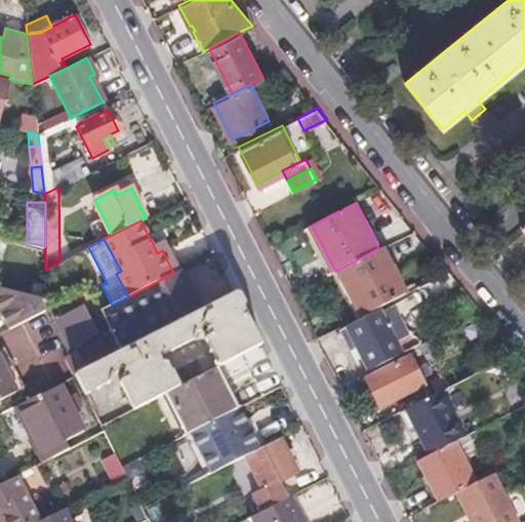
[(164,241),(154,246),(157,253),(162,250),(173,273),(179,270),(164,241)]
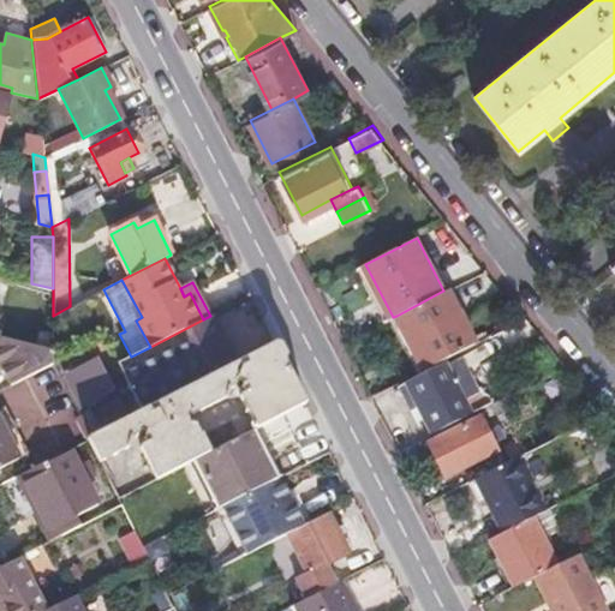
[(451,288),(443,291),(396,316),(424,369),(478,342),(451,288)]
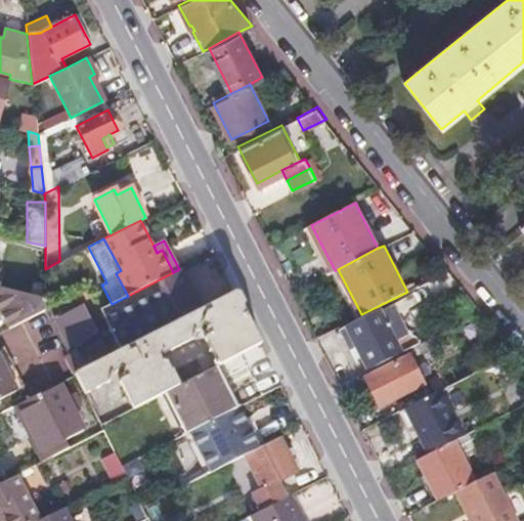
[(128,296),(112,304),(100,309),(121,350),(201,309),(184,276),(182,276),(179,269),(173,272),(128,296)]
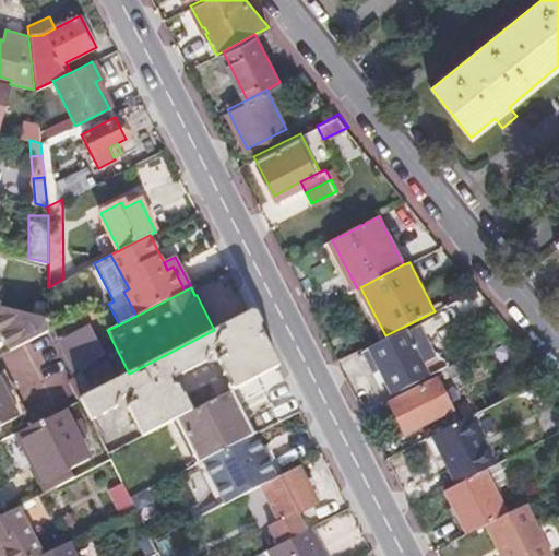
[(48,329),(48,317),(0,305),(0,330),(2,332),(10,349),(48,329)]
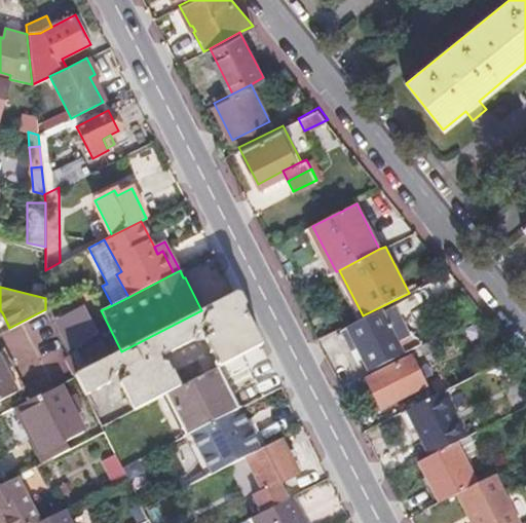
[(88,288),(45,309),(68,356),(66,357),(74,376),(76,375),(121,351),(101,310),(88,288)]
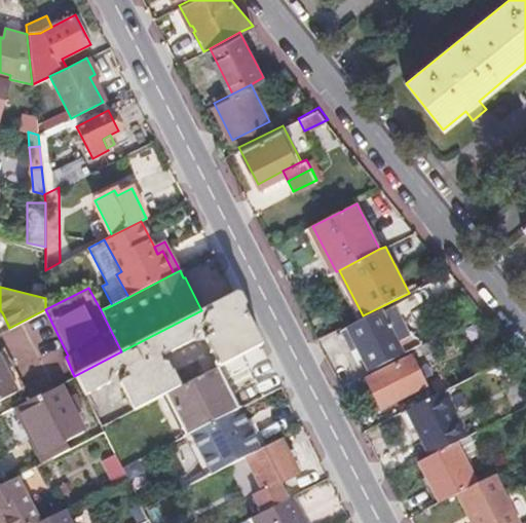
[(261,344),(235,294),(201,310),(121,351),(76,375),(85,395),(109,382),(111,376),(118,373),(120,367),(125,368),(124,375),(125,378),(120,381),(134,409),(168,391),(180,386),(173,372),(171,373),(166,364),(162,363),(159,357),(159,353),(163,355),(199,336),(201,329),(208,332),(205,337),(218,362),(215,363),(217,367),(243,353),(261,344)]
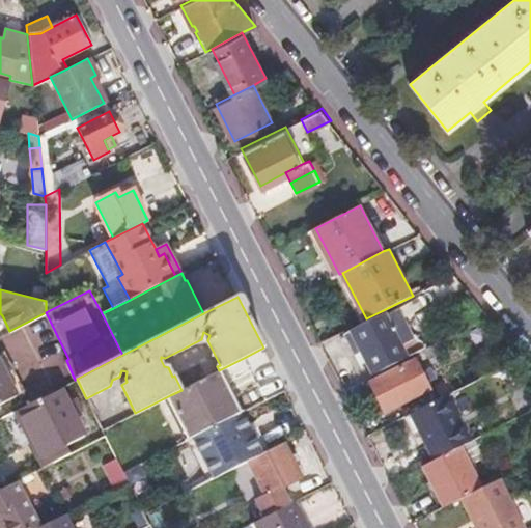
[(371,374),(407,356),(398,341),(413,334),(398,306),(344,334),(352,349),(357,345),(371,374)]
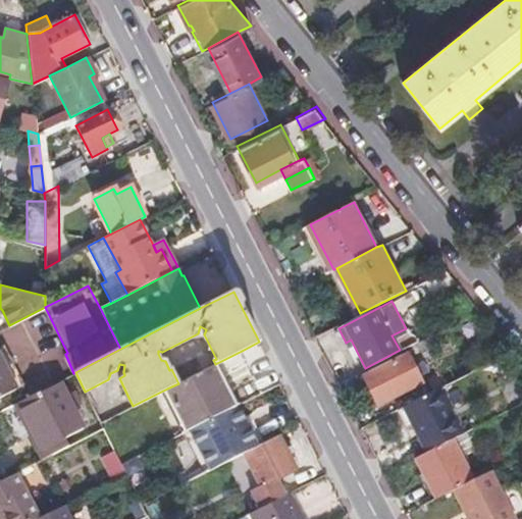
[(422,381),(408,352),(362,375),(377,404),(422,381)]
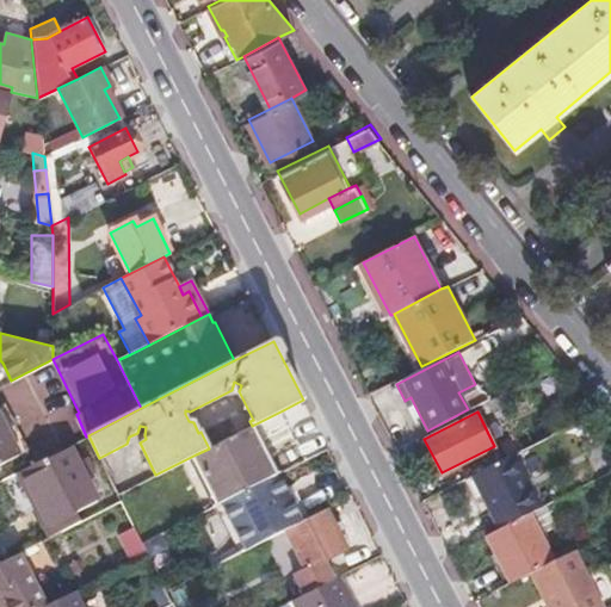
[(1,425),(0,421),(0,462),(17,453),(7,435),(17,431),(12,420),(1,425)]
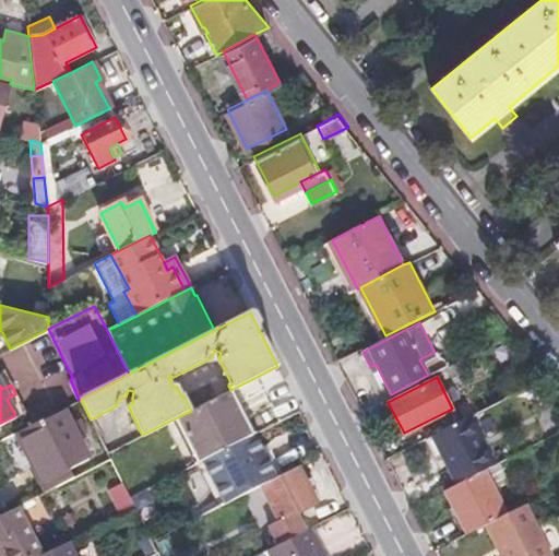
[(250,434),(229,391),(191,411),(179,416),(200,460),(201,459),(250,434)]
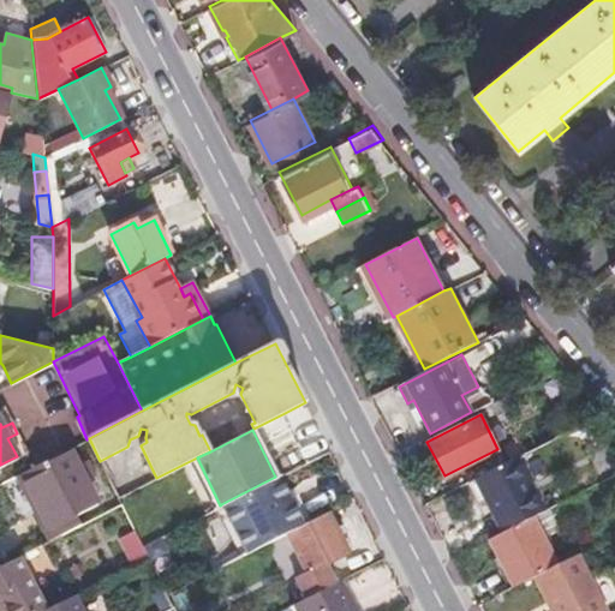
[(77,462),(70,448),(16,475),(48,539),(81,522),(77,513),(97,503),(85,479),(94,474),(87,457),(77,462)]
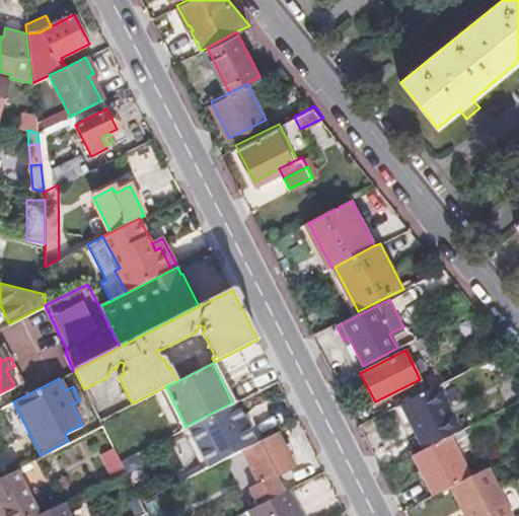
[(460,430),(437,385),(400,403),(424,448),(449,435),(460,430)]
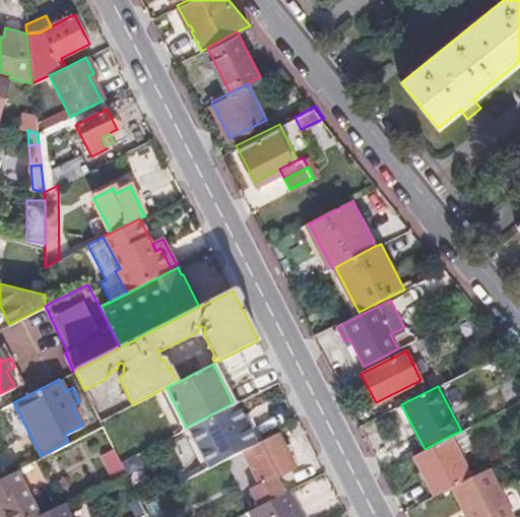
[(257,442),(237,402),(233,403),(187,427),(208,466),(243,449),(257,442)]
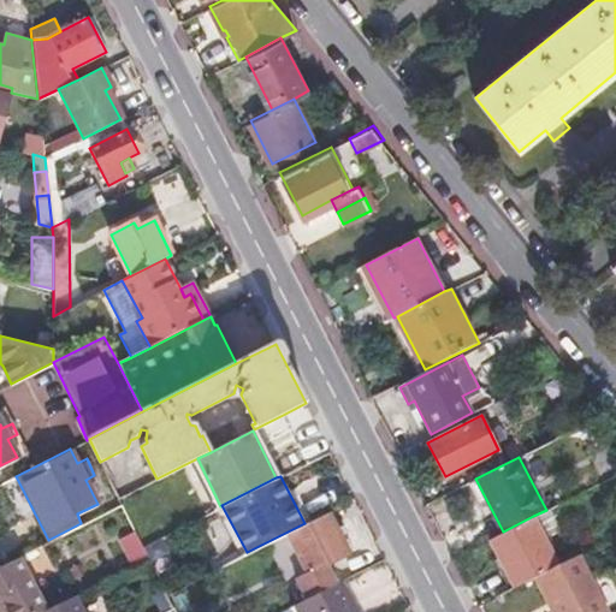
[(336,516),(351,554),(369,548),(354,510),(336,516)]
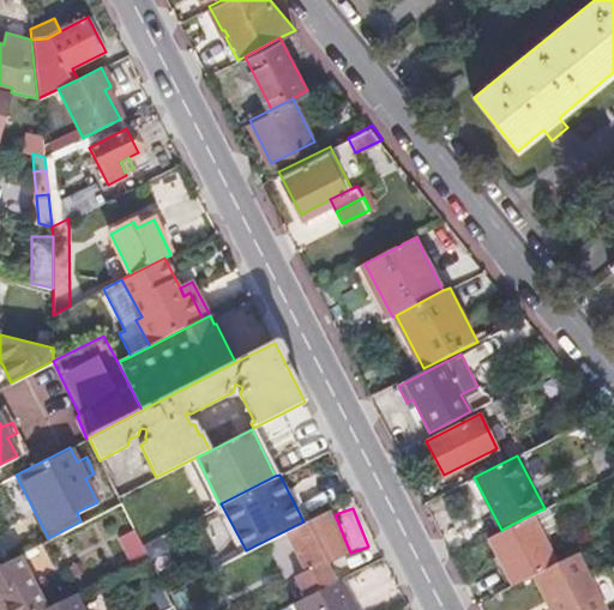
[(304,521),(287,530),(307,568),(296,574),(306,595),(336,579),(326,560),(347,549),(327,509),(304,521)]
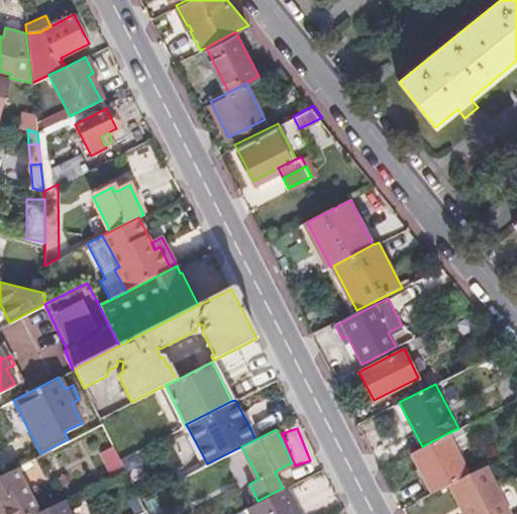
[(447,433),(422,446),(411,452),(431,493),(446,486),(468,475),(447,433)]
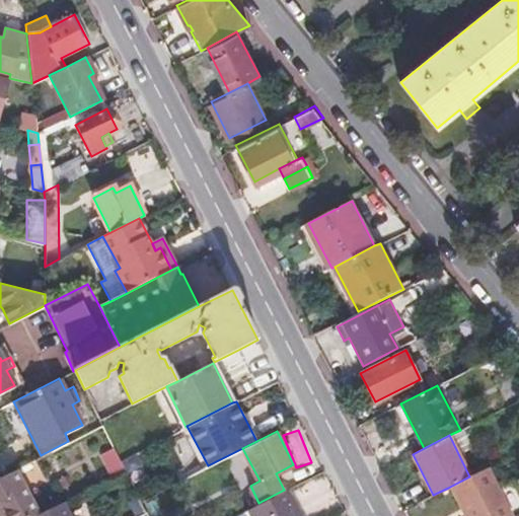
[(121,460),(114,447),(102,453),(114,474),(115,474),(125,469),(121,460)]
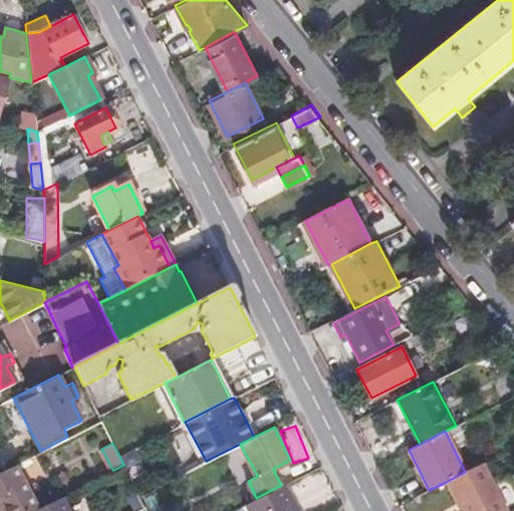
[(506,510),(482,463),(465,472),(444,483),(457,510),(506,510)]
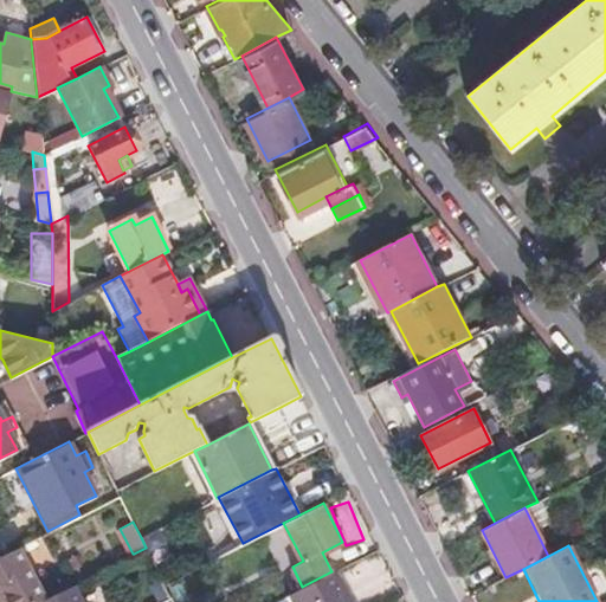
[(0,588),(6,601),(37,601),(44,599),(19,548),(0,557),(0,588)]
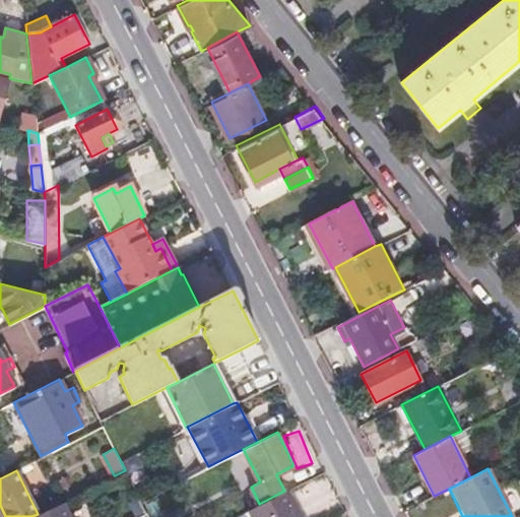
[(179,506),(169,487),(141,501),(145,510),(149,516),(164,516),(169,515),(167,512),(179,506)]
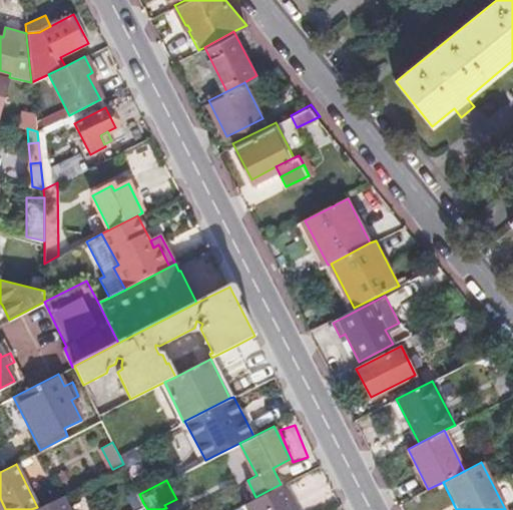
[(300,509),(285,482),(281,484),(255,497),(245,502),(249,509),(300,509)]
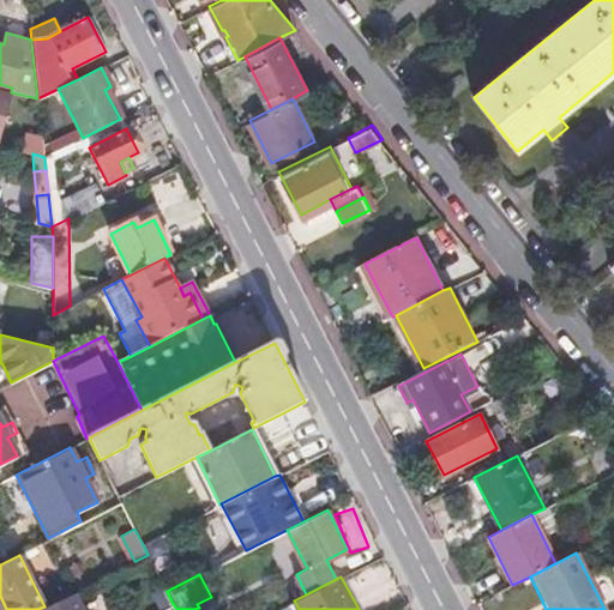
[(82,609),(73,592),(44,607),(37,609),(82,609)]
